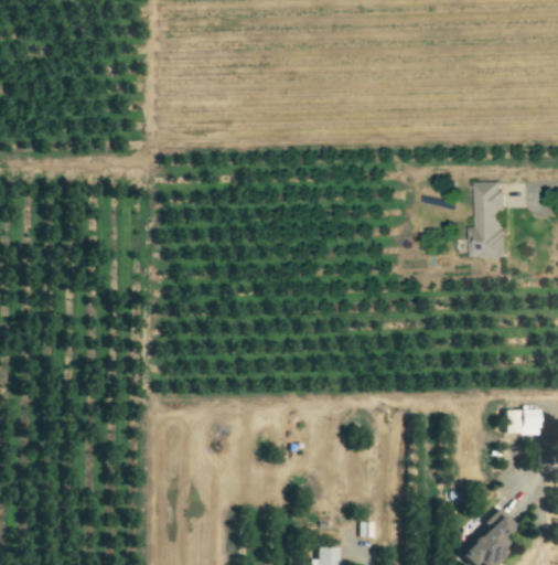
[(473,257),(507,257),(506,181),(478,182),(479,227),(472,227),(473,257)]
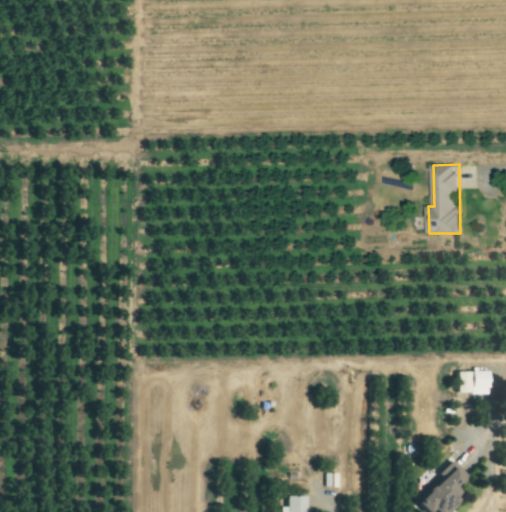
[(458,372),(459,394),(491,393),(490,371),(458,372)]
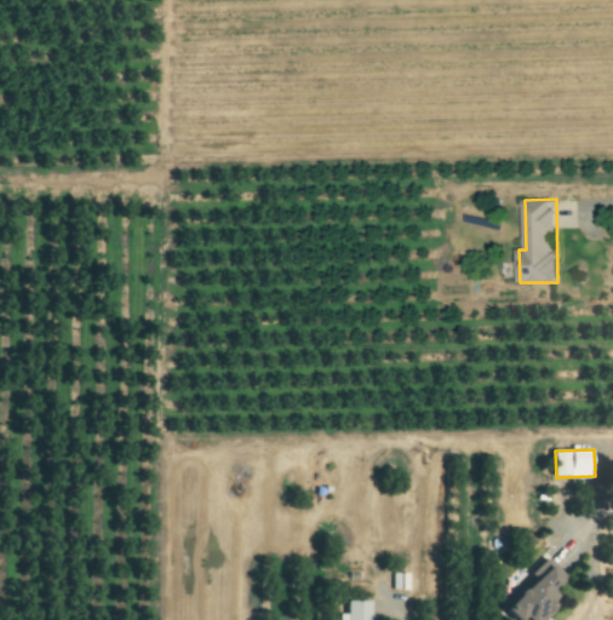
[(520,619),(548,619),(560,608),(551,600),(572,580),(549,557),(532,574),(537,579),(508,607),(520,619)]
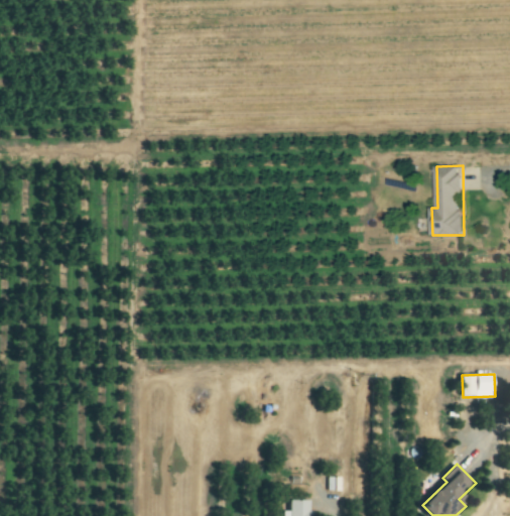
[(344,477),(331,477),(331,490),(343,490),(344,477)]
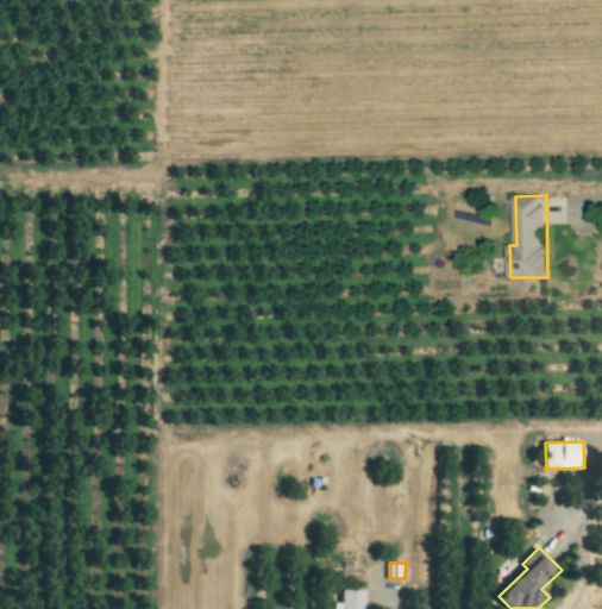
[(368,608),(369,590),(345,590),(345,603),(338,603),(337,608),(368,608)]
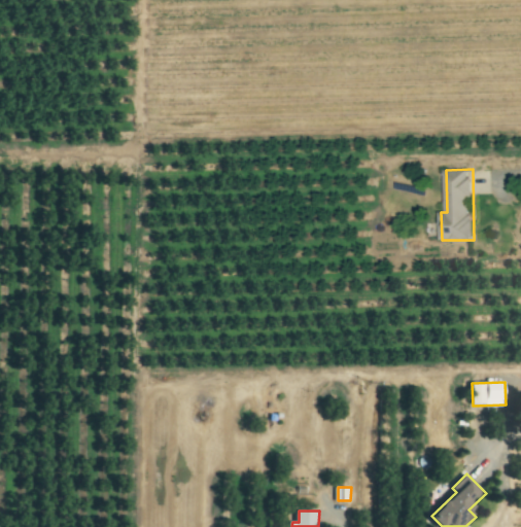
All buildings are outlined.
